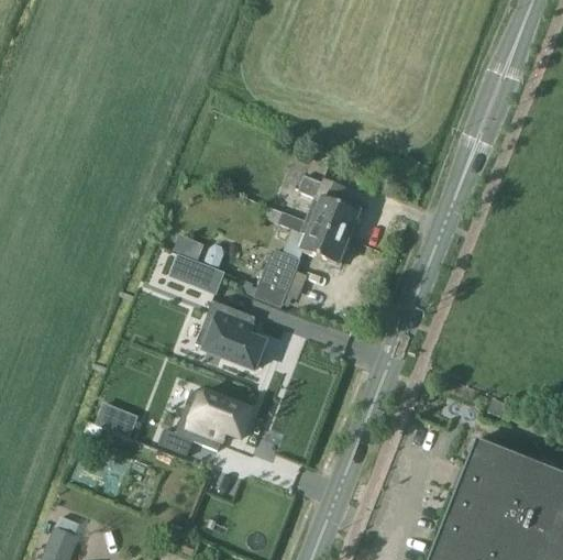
[(313,196),(306,220),(306,221),(348,238),(359,209),(338,201),(344,186),(322,178),(321,182),(304,175),(298,190),(313,196)]
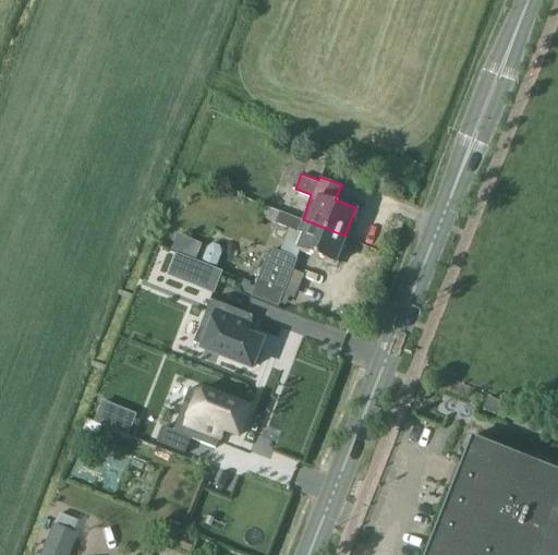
[(243,277),(241,284),(243,291),(278,305),(279,302),(293,268),(292,267),(293,265),(296,256),(296,255),(300,246),(336,260),(344,236),(303,219),(303,218),(266,205),(262,216),(289,226),(280,250),(271,246),(257,282),(256,287),(251,285),(252,280),(243,277)]
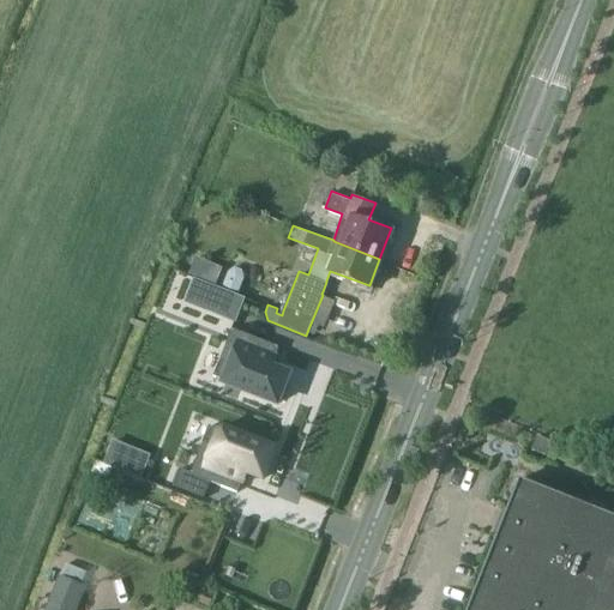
[(224,265),(208,259),(200,276),(238,291),(244,277),(242,269),(235,265),(228,269),(224,265)]
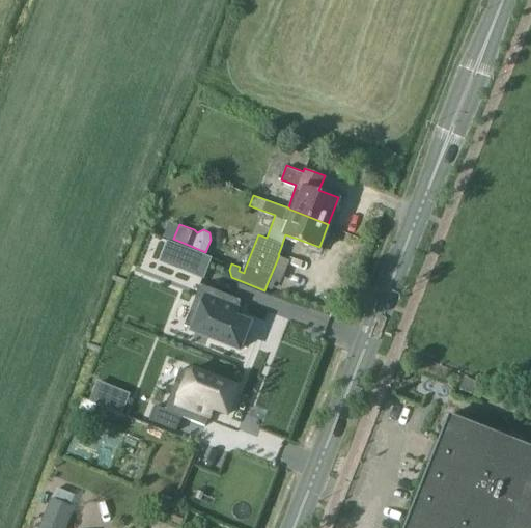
[(199,253),(192,272),(203,277),(211,257),(199,253)]
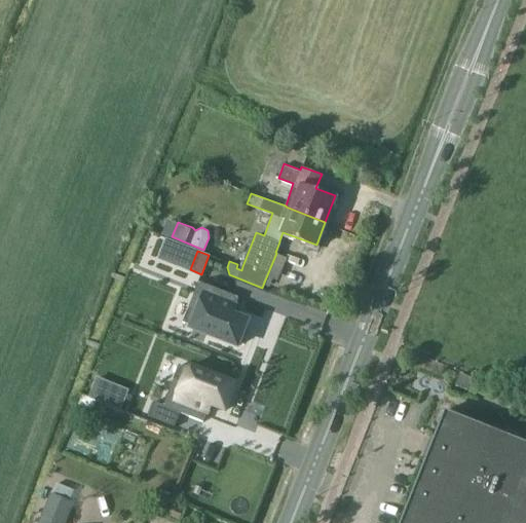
[(199,281),(183,322),(238,343),(247,321),(234,315),(238,305),(235,304),(238,296),(199,281)]
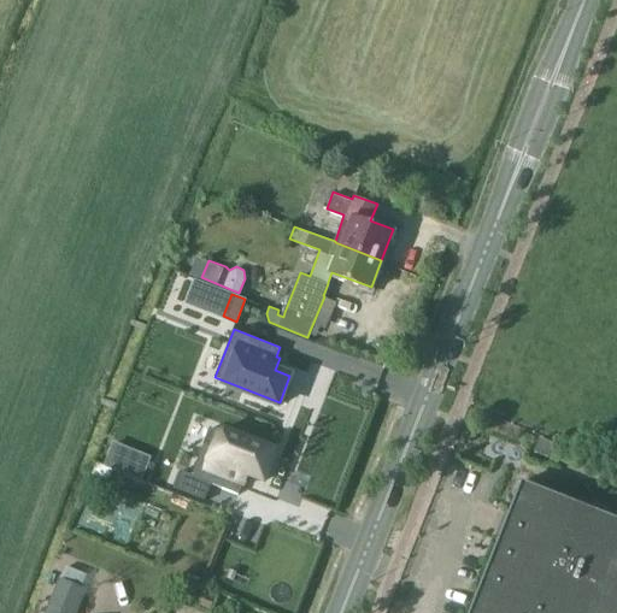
[(181,470),(174,488),(205,500),(212,483),(238,494),(241,484),(245,485),(250,473),(264,479),(276,451),(227,431),(227,430),(222,428),(221,431),(217,430),(210,428),(192,473),(181,470)]
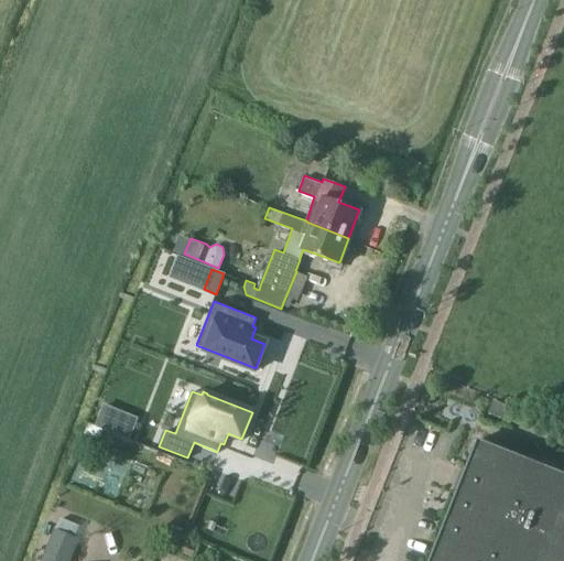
[(494,399),(488,412),(502,418),(507,405),(494,399)]
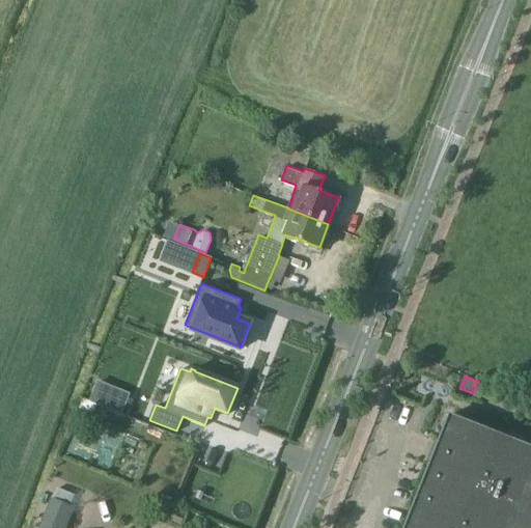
[(452,415),(449,414),(403,527),(530,527),(530,446),(452,415)]
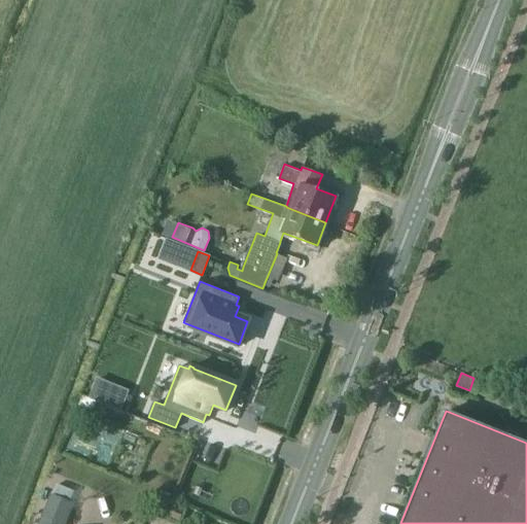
[(50,494),(38,523),(63,523),(72,502),(50,494)]
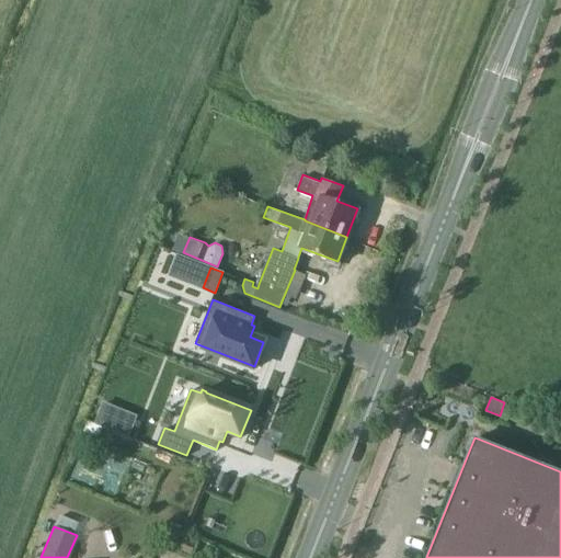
[(194,546),(168,536),(164,544),(192,554),(194,546)]
